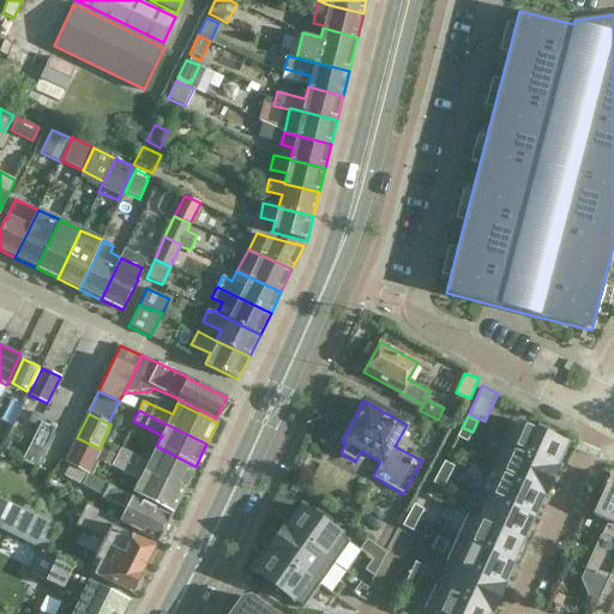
[(511,420),(500,444),(557,470),(557,469),(555,468),(566,445),(553,439),(557,432),(539,423),(535,431),(511,420)]
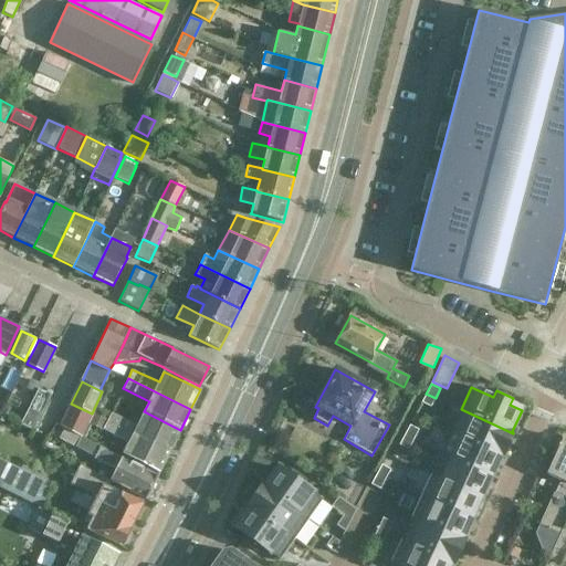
[(32,431),(51,395),(38,389),(20,425),(32,431)]
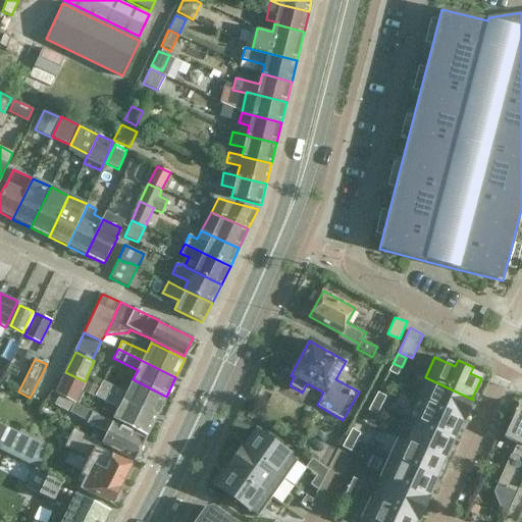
[(402,367),(393,363),(388,371),(397,376),(402,367)]
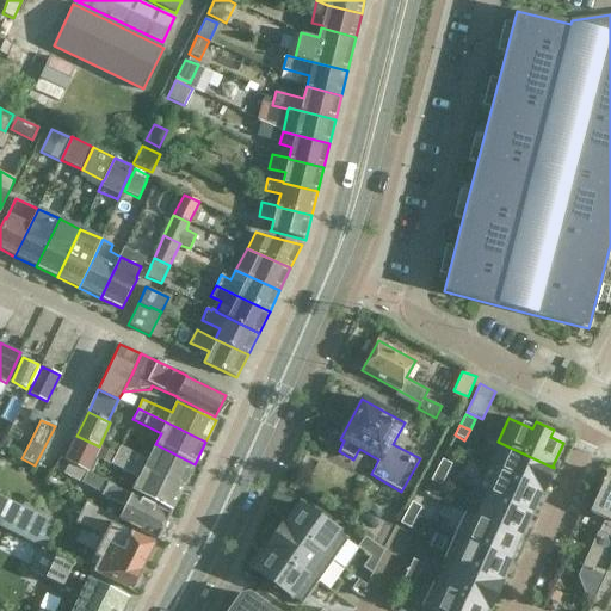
[(65,461),(87,473),(91,474),(98,458),(93,457),(98,448),(99,446),(76,436),(65,461)]
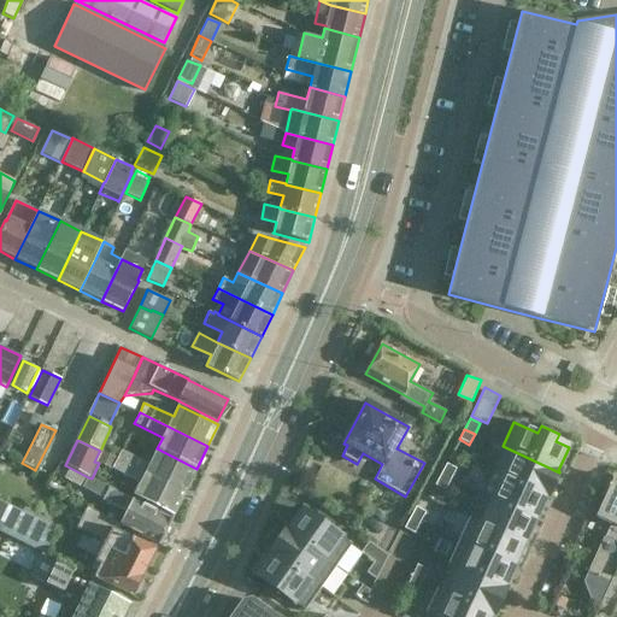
[(503,446),(492,470),(548,497),(559,472),(503,446)]
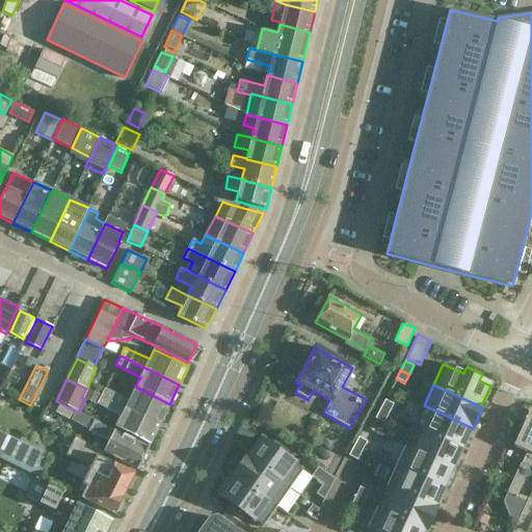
[(169,404),(135,387),(129,401),(104,388),(101,396),(159,425),(169,404)]
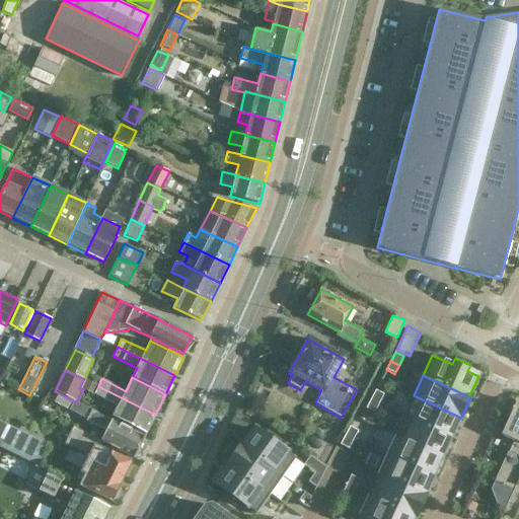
[(146,434),(155,415),(98,386),(97,387),(83,380),(79,388),(83,389),(119,406),(113,418),(146,434)]
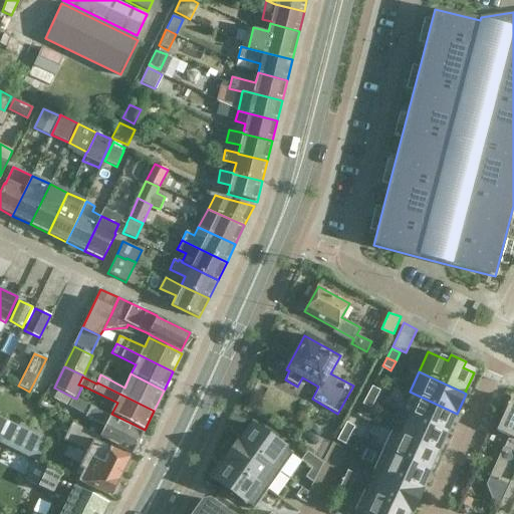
[(366,395),(374,399),(379,390),(371,386),(366,395)]
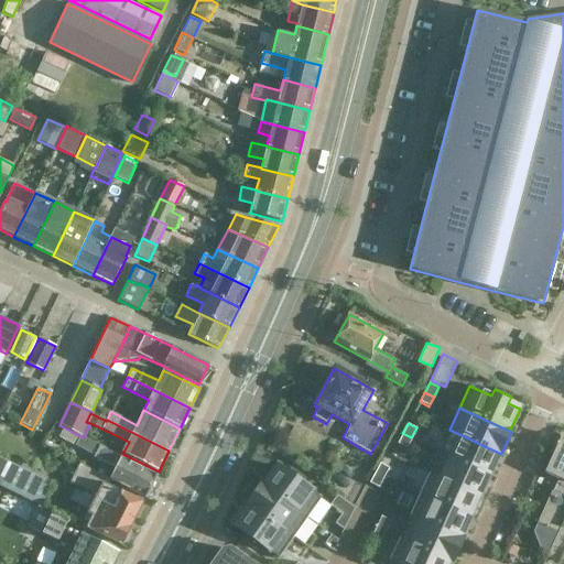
[(449,430),(440,452),(489,475),(499,454),(500,455),(501,454),(449,430)]
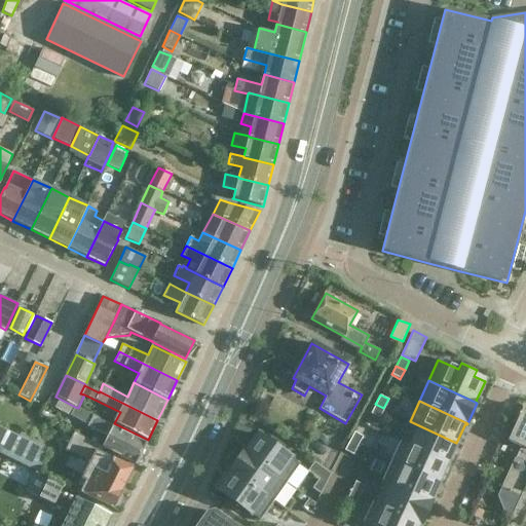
[(383,408),(375,404),(370,412),(378,417),(383,408)]
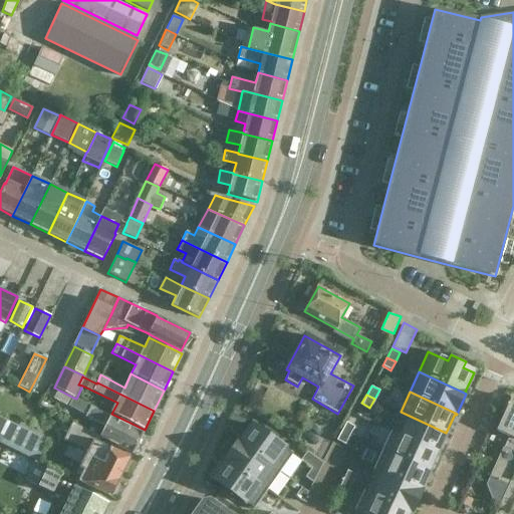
[(144,433),(76,399),(73,398),(69,407),(85,416),(85,417),(104,427),(100,438),(133,454),(144,433)]
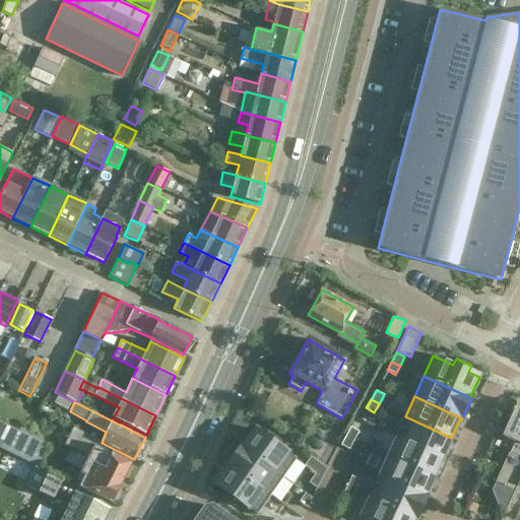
[(495,482),(496,483),(513,492),(516,485),(519,476),(519,403),(515,402),(515,403),(516,404),(501,436),(514,442),(510,452),(509,452),(495,482)]
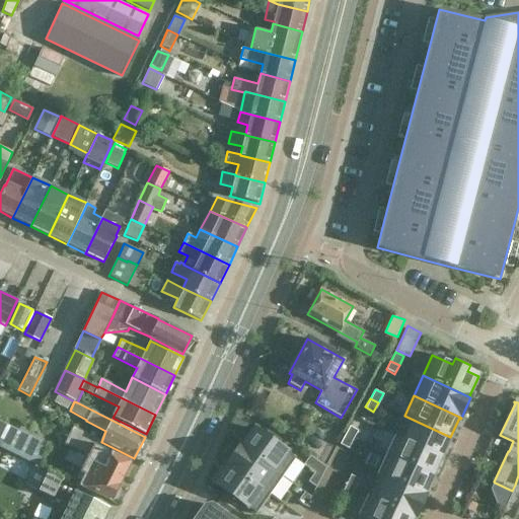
[(395,435),(395,436),(441,456),(450,437),(404,416),(403,417),(413,421),(404,439),(395,435)]
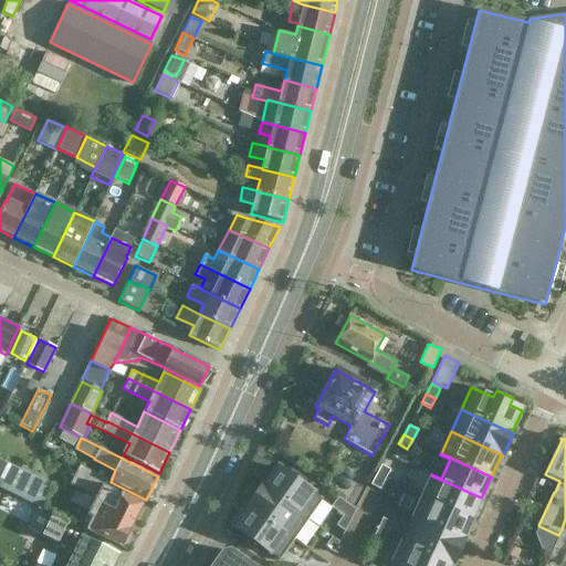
[(0,459),(0,488),(39,507),(40,507),(51,485),(0,459)]
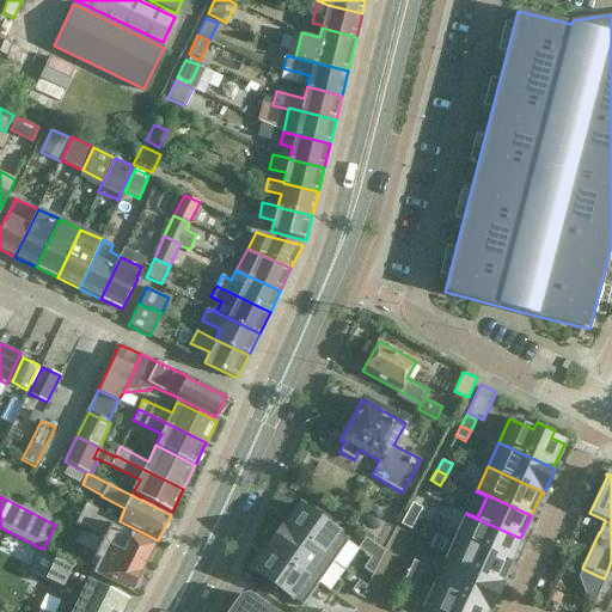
[(120,521),(85,503),(74,524),(104,537),(92,558),(98,561),(93,573),(132,593),(154,545),(118,526),(120,521)]
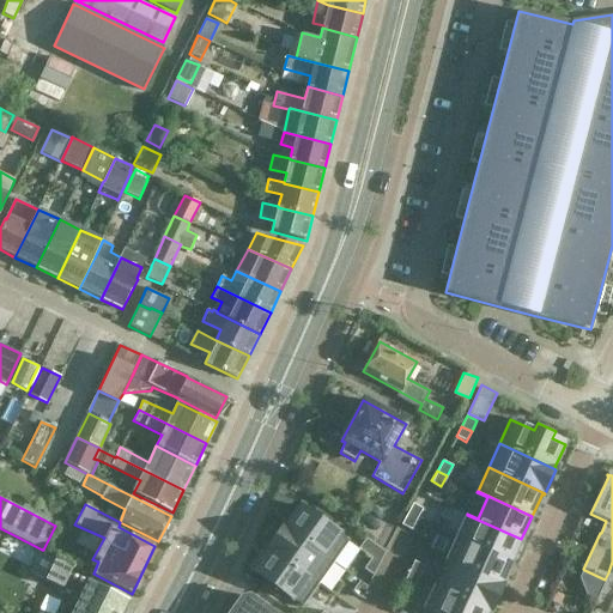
[(412,504),(407,515),(417,520),(423,509),(412,504)]
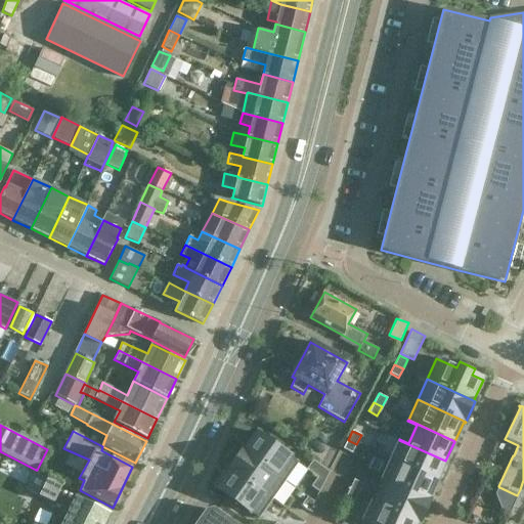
[(243,450),(242,450),(285,481),(298,463),(279,449),(284,444),(270,435),(266,440),(256,433),(244,451),(243,450)]
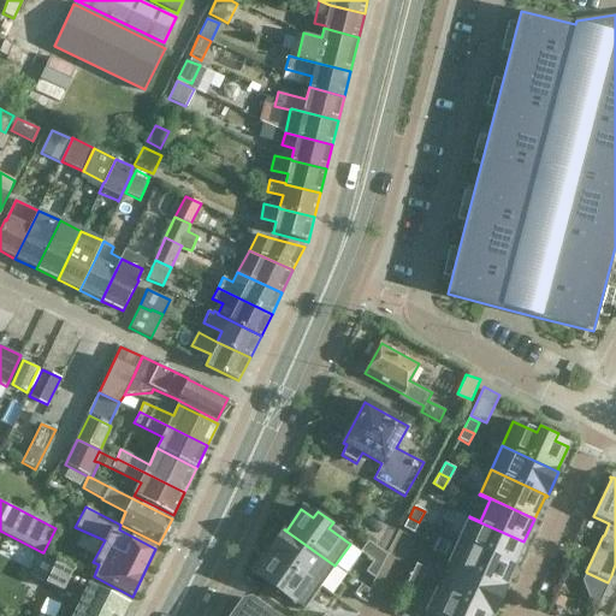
[(419,522),(409,517),(403,528),(413,533),(419,522)]
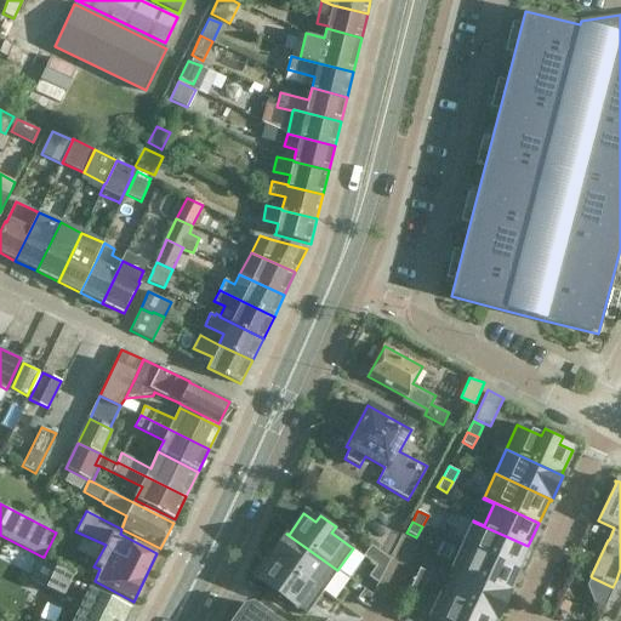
[(473,522),(462,545),(517,570),(528,546),(473,522)]
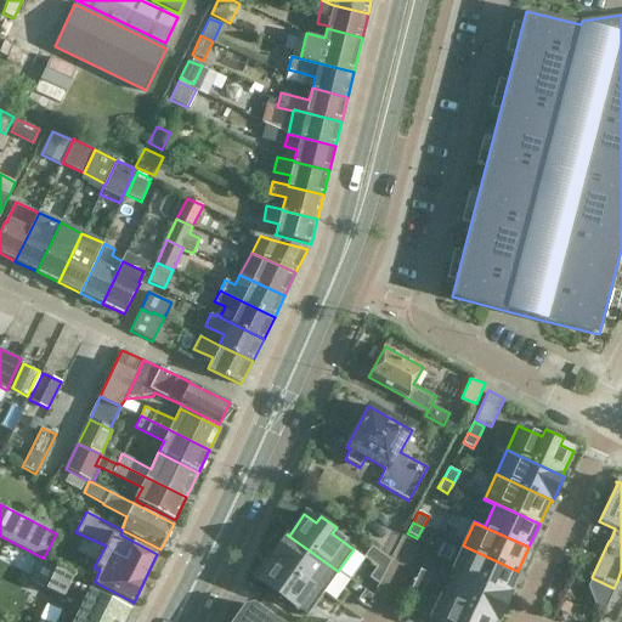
[(287,535),(271,557),(322,593),(338,571),(287,535)]
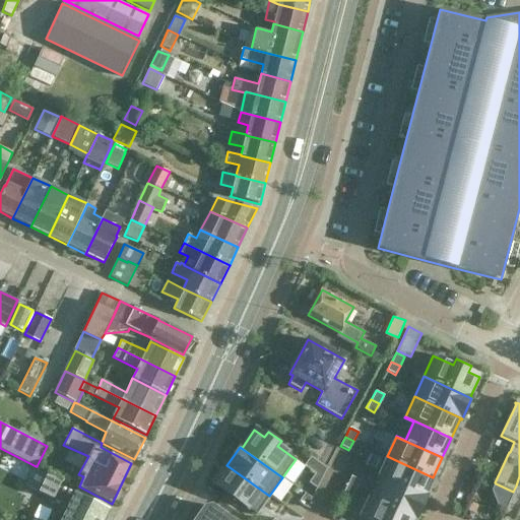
[(387,456),(378,476),(426,498),(426,497),(425,497),(433,477),(387,456)]
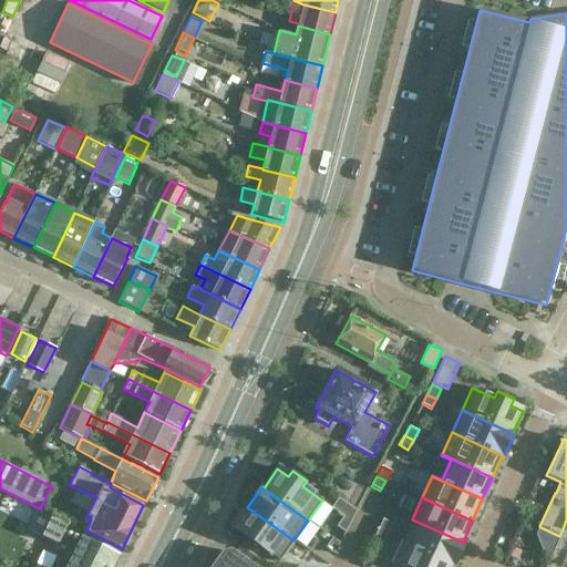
[(294,540),(247,507),(247,508),(248,509),(235,528),(245,536),(241,542),(256,553),(260,547),(279,562),(294,540)]
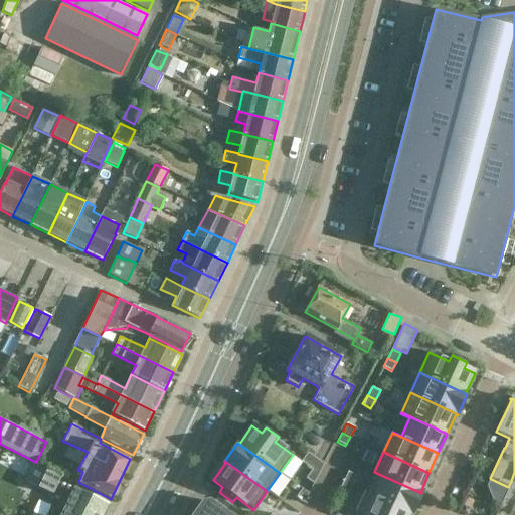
[(48,468),(36,462),(35,462),(25,482),(66,501),(62,511),(54,507),(50,514),(103,514),(108,505),(74,489),(76,483),(47,470),(48,468)]
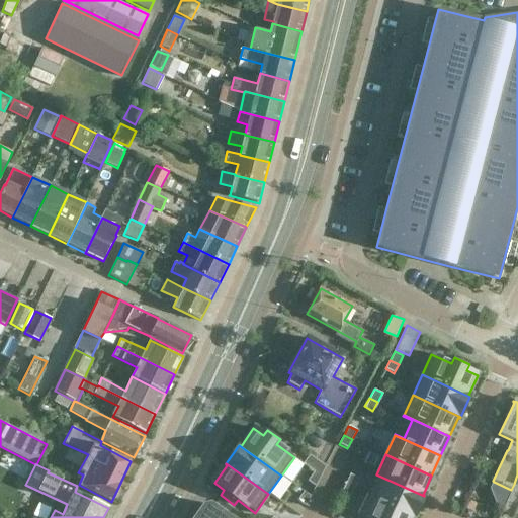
[(309,482),(315,487),(321,477),(313,473),(309,482)]
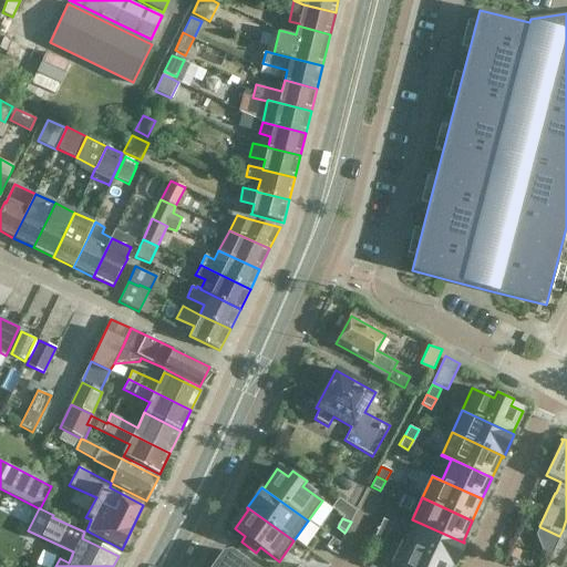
[(383,519),(378,529),(388,534),(392,524),(383,519)]
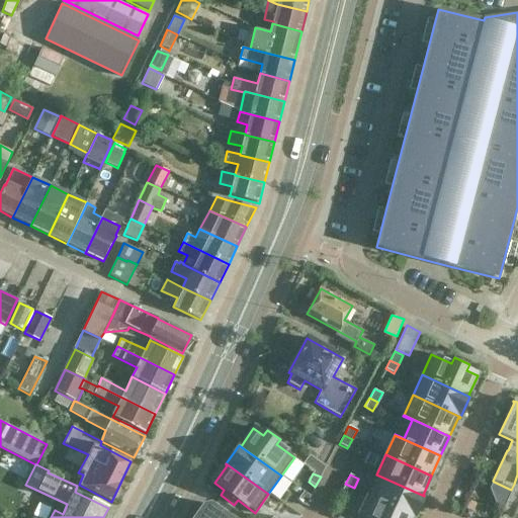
[(376,475),(367,495),(415,516),(424,496),(376,475)]
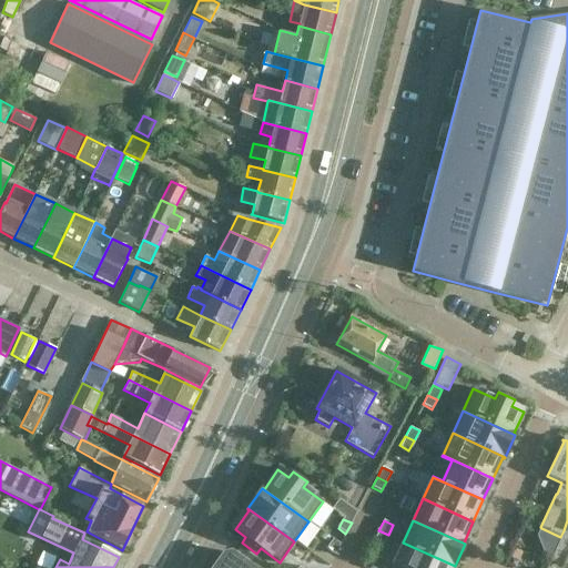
[(388,535),(378,530),(374,540),(383,545),(388,535)]
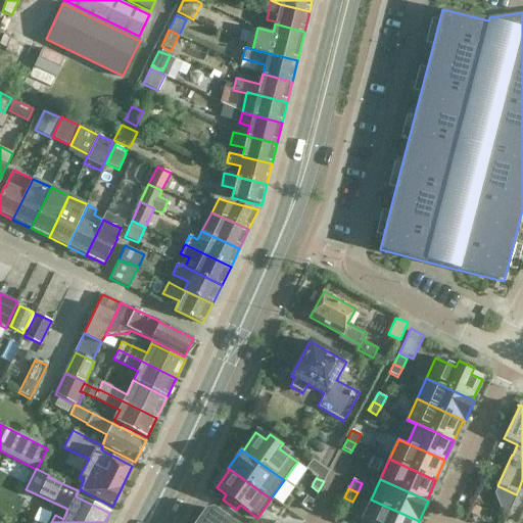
[(507,517),(517,521),(522,508),(522,489),(519,488),(516,494),(517,494),(507,517)]
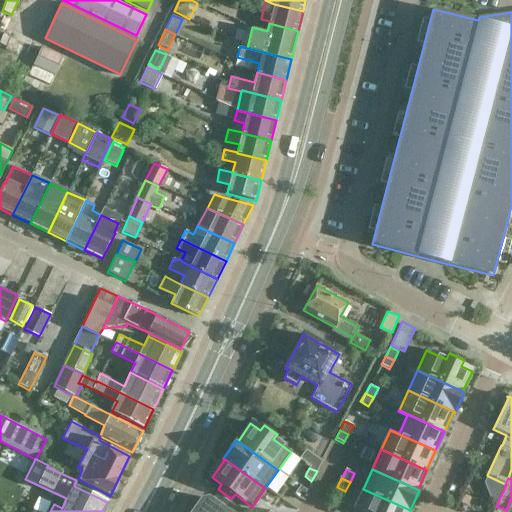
[(302,498),(307,489),(300,484),(294,493),(302,498)]
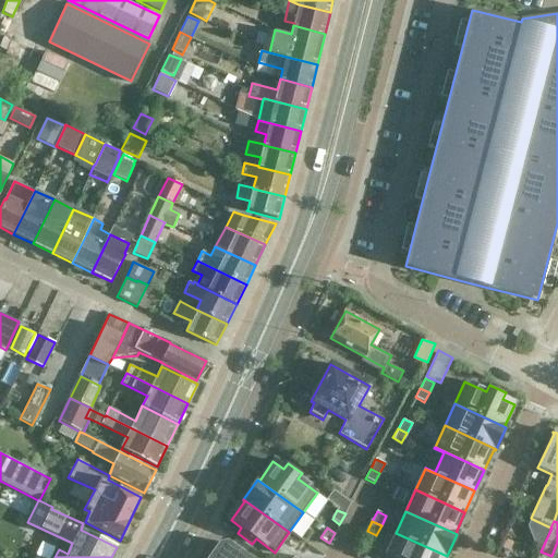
[(447,556),(396,533),(386,555),(392,557),(444,557),(445,556),(447,557),(447,556)]
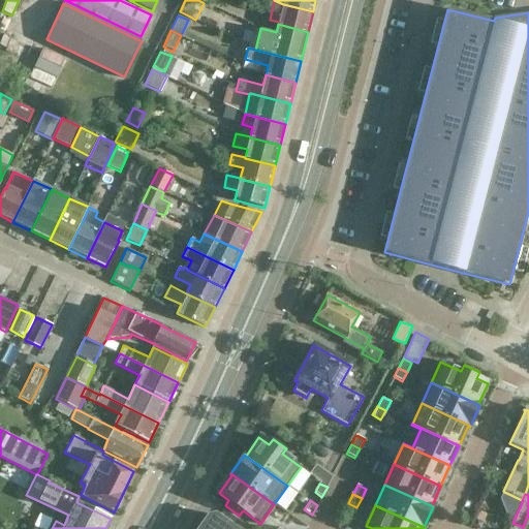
[(232,528),(211,514),(199,528),(232,528)]
